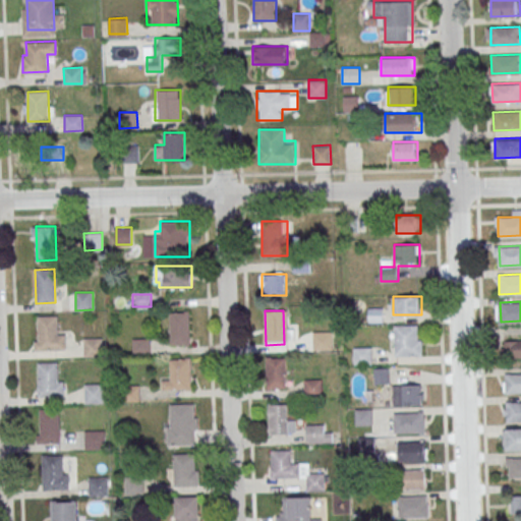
[(189,311),(189,345),(171,346),(170,312),(189,311)]
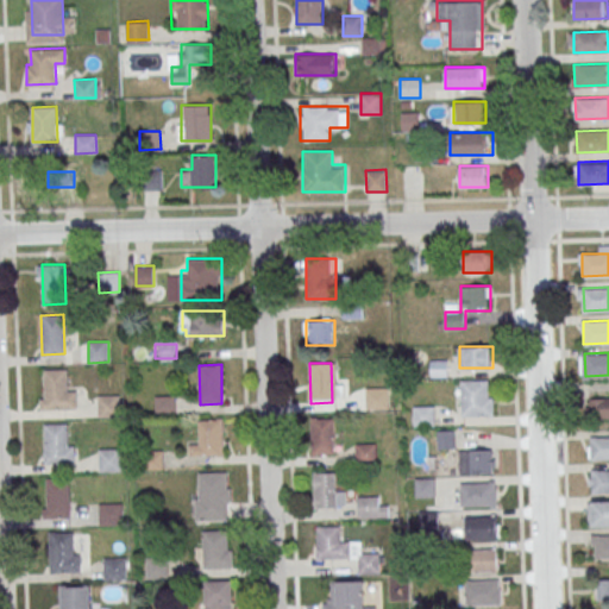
[(67,369),(67,408),(45,409),(44,369),(67,369)]
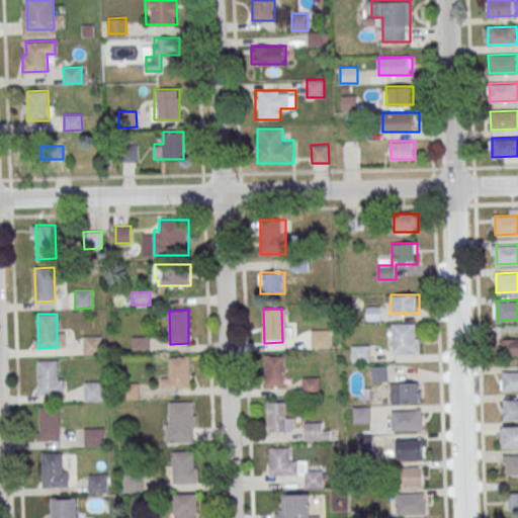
[(393,323),(416,323),(417,337),(420,337),(420,353),(394,353),(393,323)]
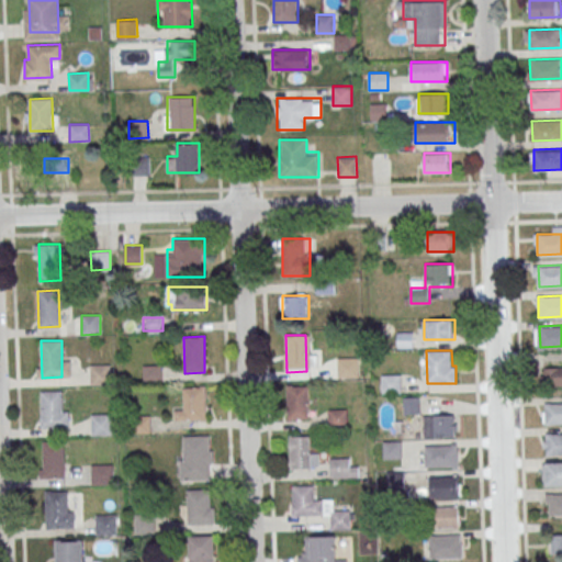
[(337,377),(358,377),(358,358),(337,358),(337,377)]
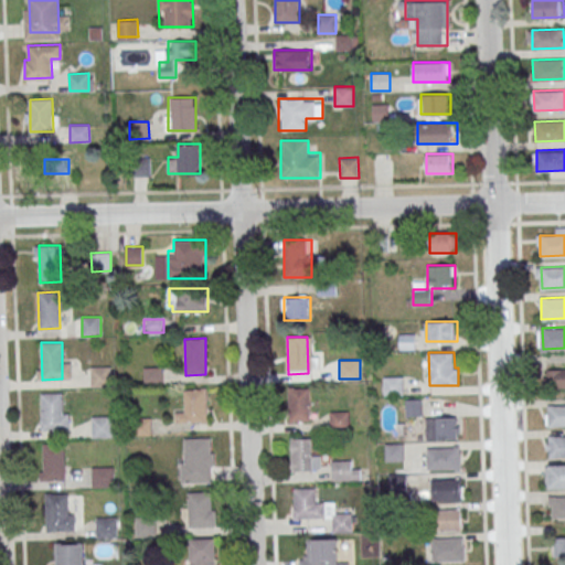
[(91,366),(110,366),(110,385),(92,385),(91,366)]
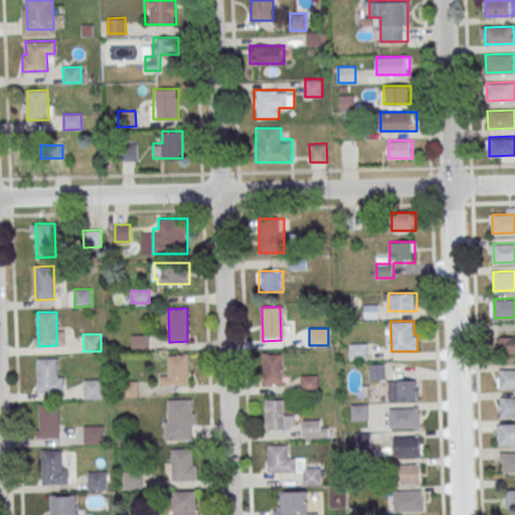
[(131,335),(148,334),(149,352),(131,352),(131,335)]
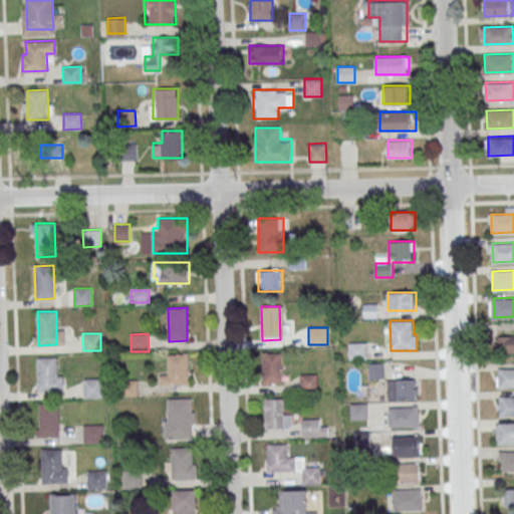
[(513,334),(495,335),(495,353),(513,352),(513,334)]
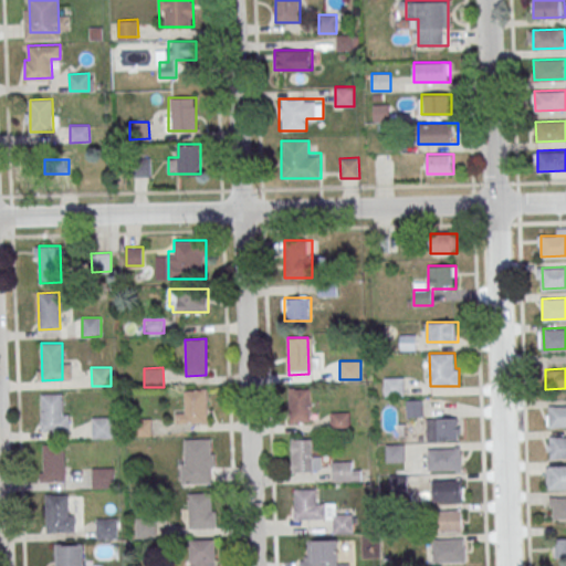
[(405,377),(384,377),(384,396),(405,396),(405,377)]
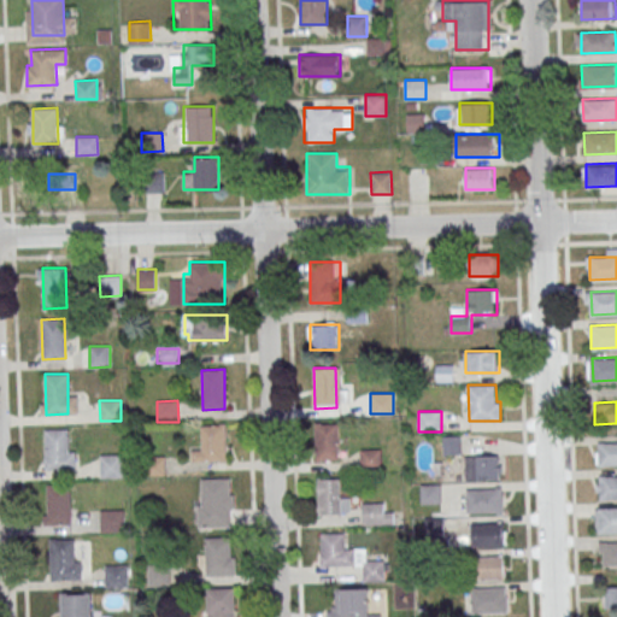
[(338,423),(339,459),(316,460),(316,423),(338,423)]
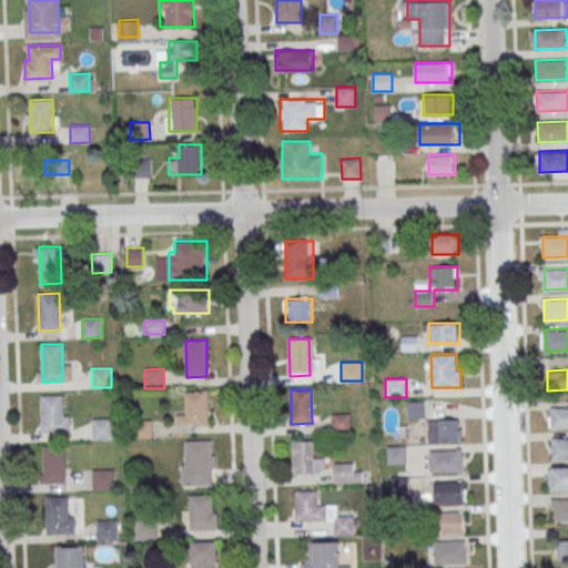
[(208,391),(209,424),(186,424),(185,392),(208,391)]
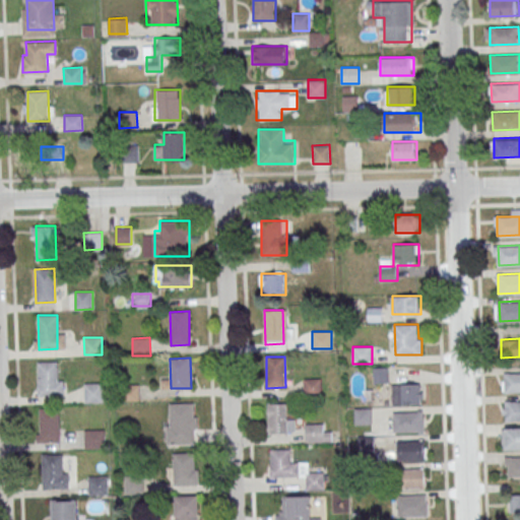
[(57,362),(58,395),(39,396),(38,362),(57,362)]
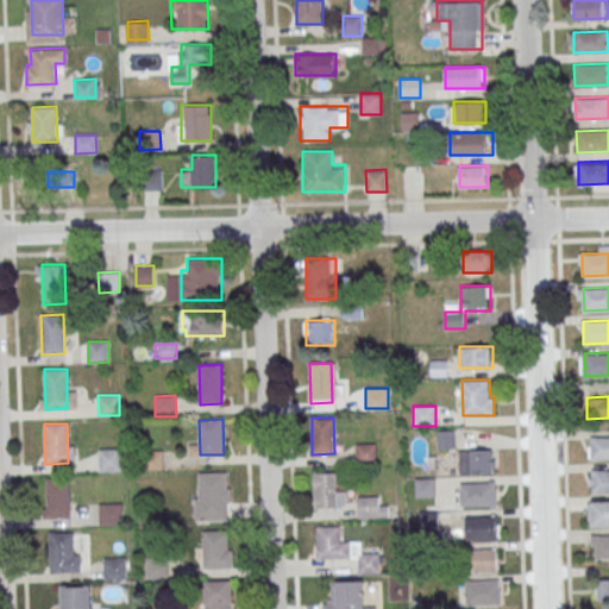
[(456,449),(456,429),(437,429),(437,449),(456,449)]
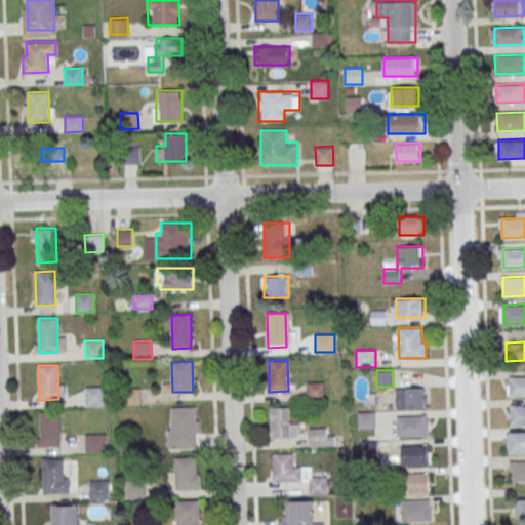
[(508,376),(524,375),(524,395),(509,396),(508,376)]
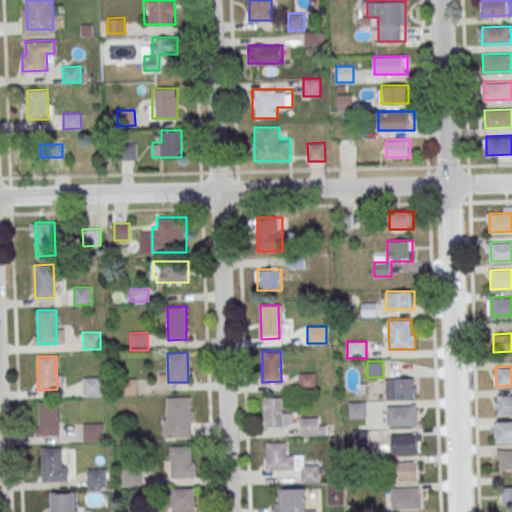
[(317,372),(300,372),(300,388),(317,388),(317,372)]
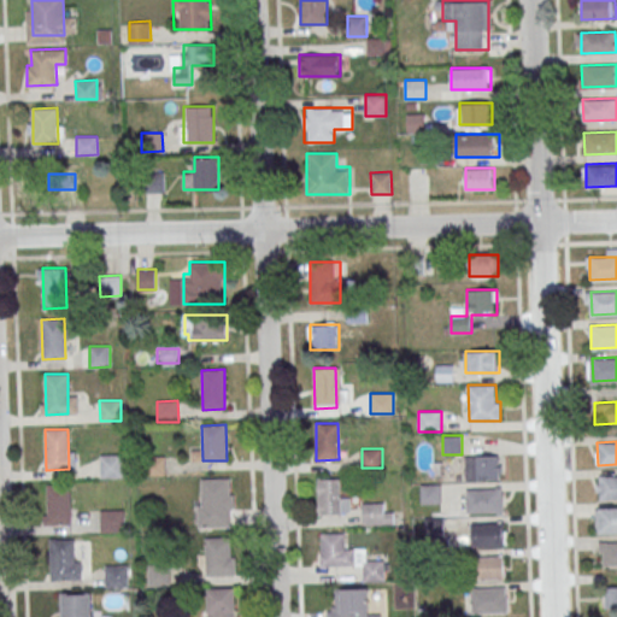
[(100,456),(121,454),(122,476),(100,476),(100,456)]
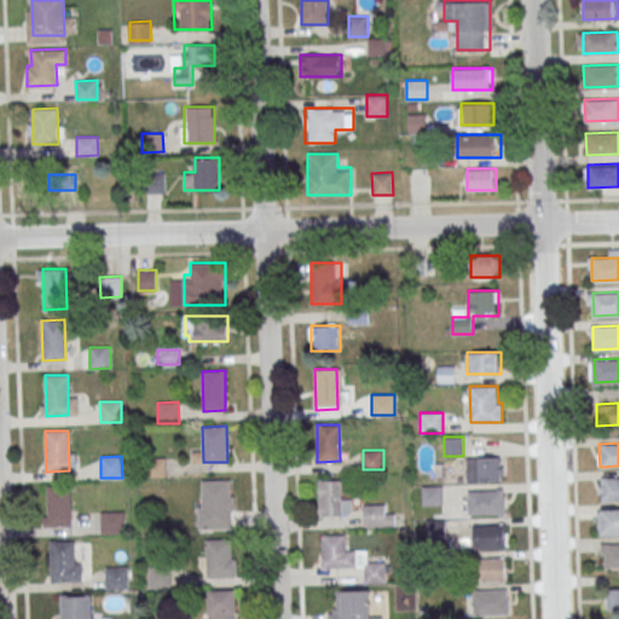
[(145,457),(166,457),(166,478),(145,479),(145,457)]
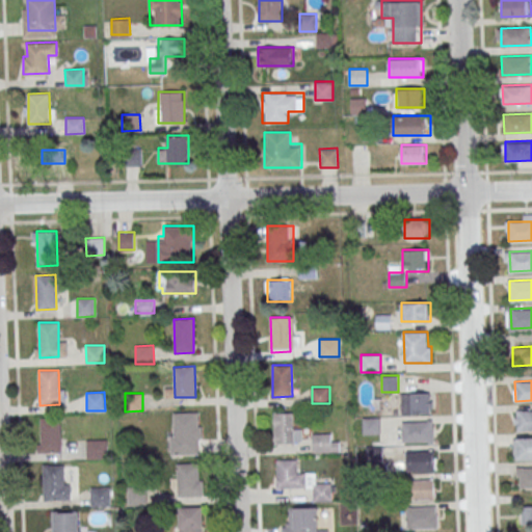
[(402,393),(429,393),(429,413),(402,413),(402,393)]
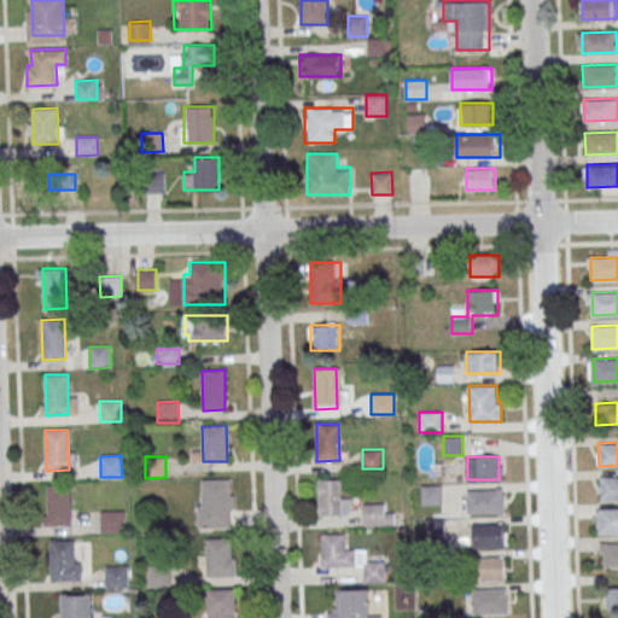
[(599,477),(617,476),(617,499),(600,500),(599,477)]
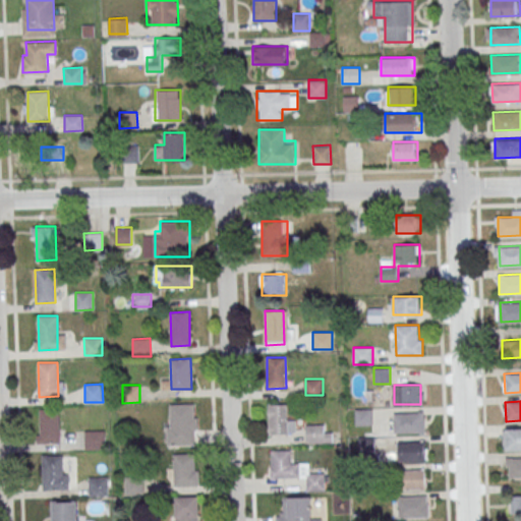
[(170,404),(193,404),(193,417),(196,417),(197,430),(194,430),(194,445),(167,446),(167,426),(170,426),(170,404)]
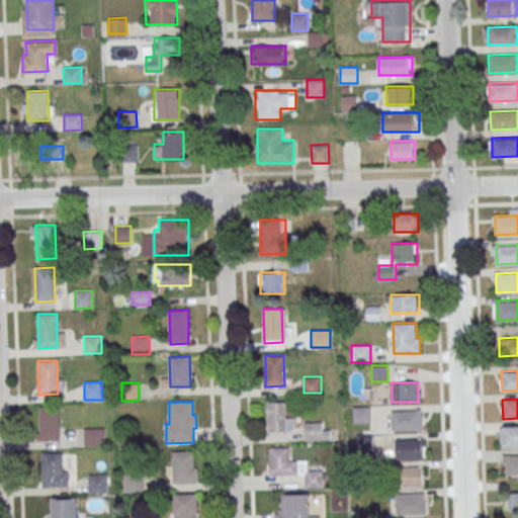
[(285,402),(286,432),(267,432),(266,402),(285,402)]
